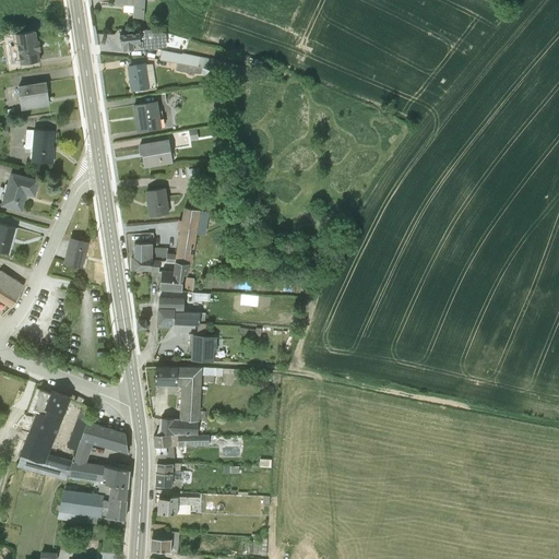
[(115,0),(115,6),(133,7),(132,18),(143,19),(144,0),(115,0)]
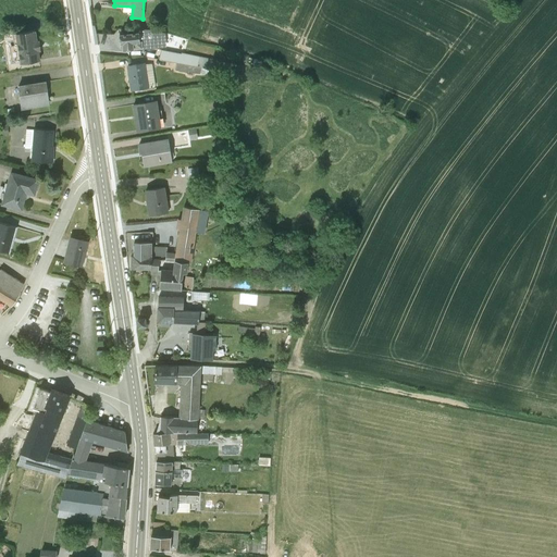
[(36,31),(15,34),(20,63),(40,60),(39,51),(40,51),(39,40),(37,40),(36,31)]
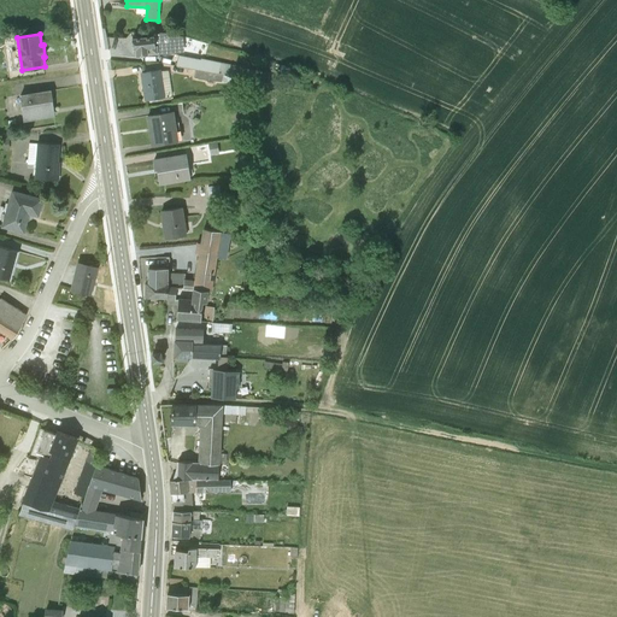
[(131,39),(133,51),(135,50),(136,57),(158,54),(157,46),(171,45),(172,47),(178,47),(180,37),(170,35),(163,36),(163,34),(154,34),(154,36),(131,39)]
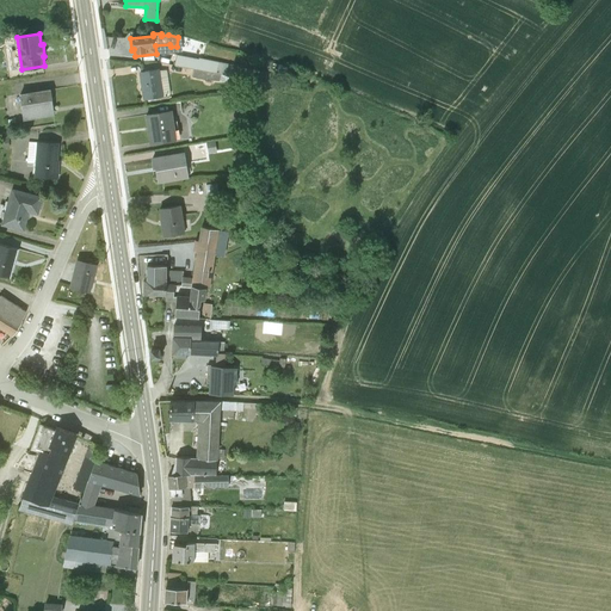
[(178,54),(176,66),(263,84),(265,72),(178,54)]
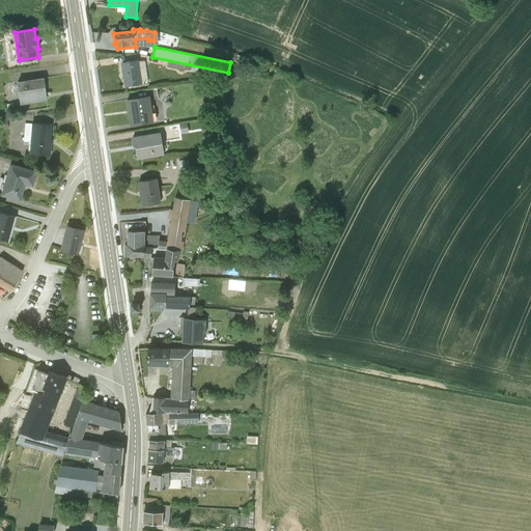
[(138,60),(120,63),(124,87),(148,84),(145,62),(138,61),(138,60)]
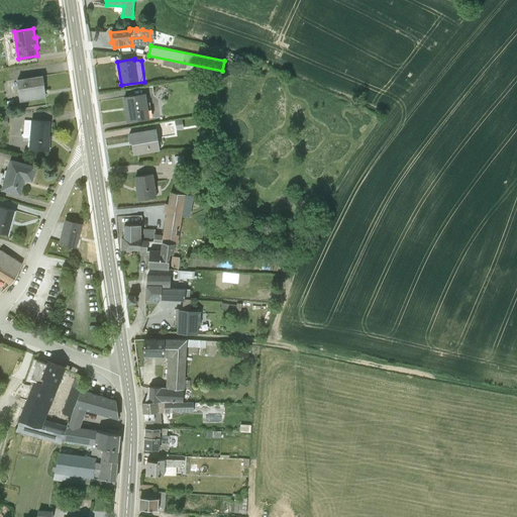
[(42,76),(16,80),(19,102),(45,98),(42,76)]
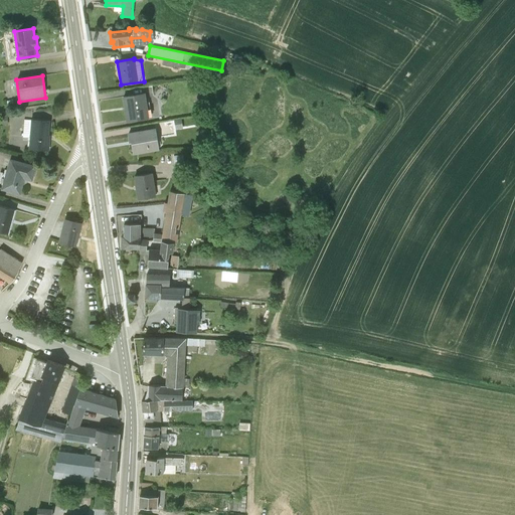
[(145,94),(122,97),(126,123),(149,119),(145,94)]
